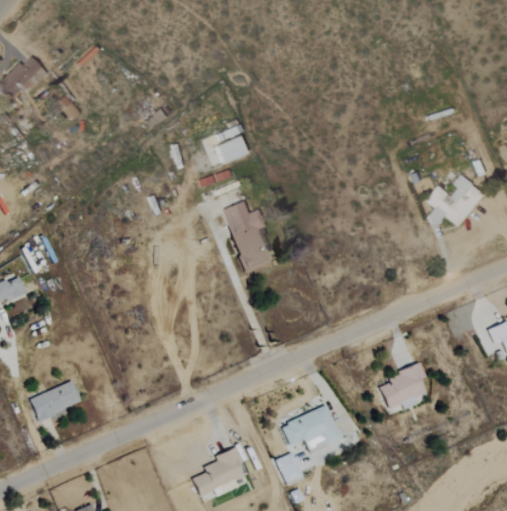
[(0,90),(10,101),(23,88),(27,93),(48,73),(31,55),(0,84),(0,90)]
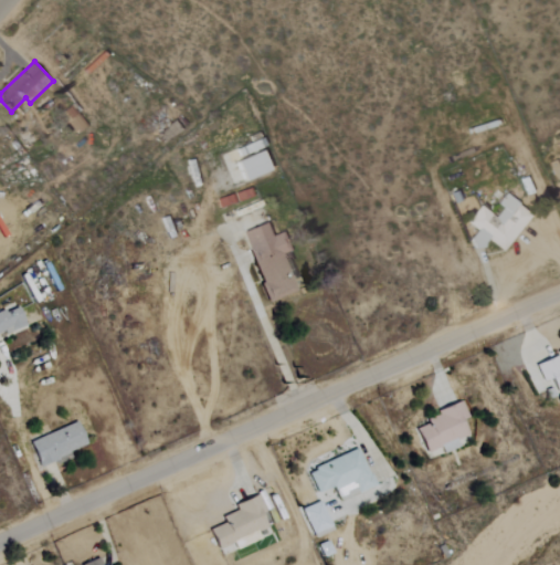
[(274,170),(266,150),(241,160),(247,180),(274,170)]
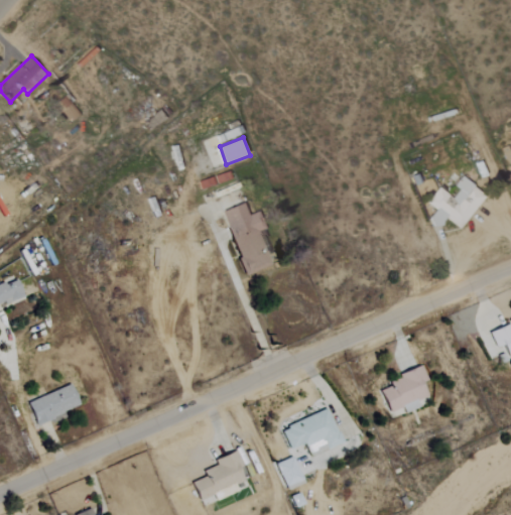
[(489,195),(464,176),(457,185),(462,189),(456,198),(441,187),(429,203),(439,210),(432,219),(442,227),(449,218),(463,229),(489,195)]
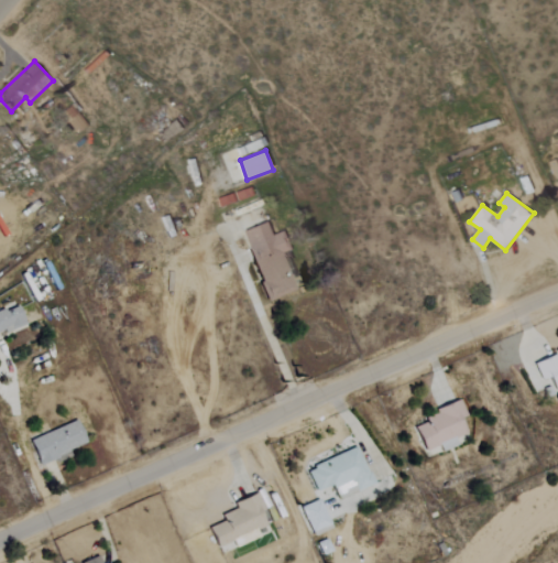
[(245,230),(272,300),(299,289),(285,252),(293,249),(285,230),(274,235),(269,222),(245,230)]
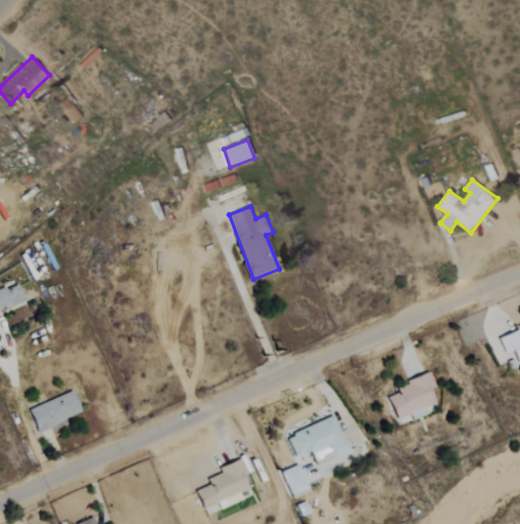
[(0,310),(7,307),(8,310),(29,301),(21,283),(0,290),(0,310)]
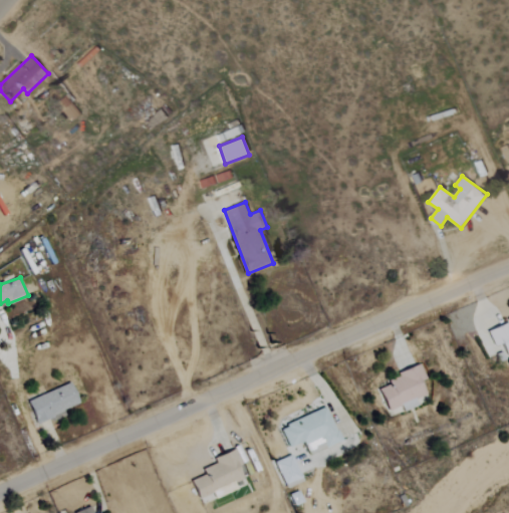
[(508,323),(492,330),(498,345),(505,343),(508,352),(508,323)]
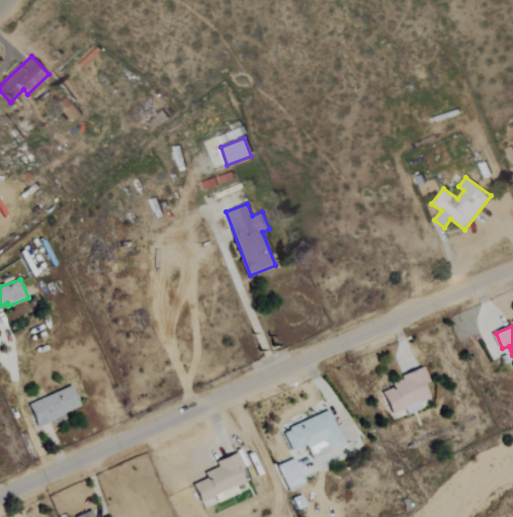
[(395,414),(408,409),(410,414),(424,409),(421,402),(431,398),(426,383),(431,381),(426,368),(393,381),(396,386),(386,391),(395,414)]
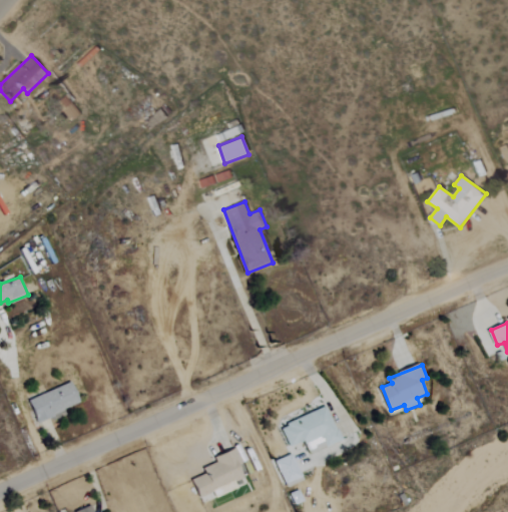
[(81,403),(74,383),(31,399),(39,422),(53,417),(54,420),(68,415),(66,409),(81,403)]
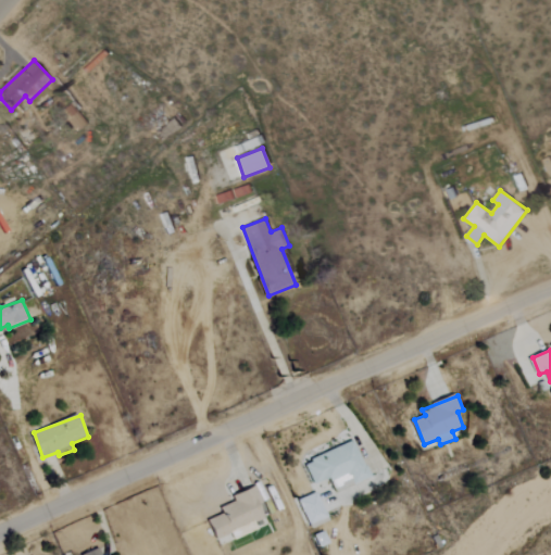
[(307,462),(316,484),(333,477),(339,492),(372,478),(357,441),(307,462)]
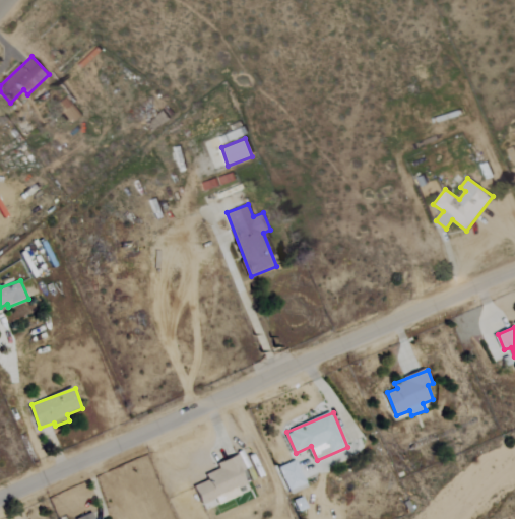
[(197,485),(204,504),(219,499),(221,504),(243,495),(240,488),(249,484),(244,471),(248,469),(242,454),(219,463),(221,468),(207,474),(210,480),(197,485)]
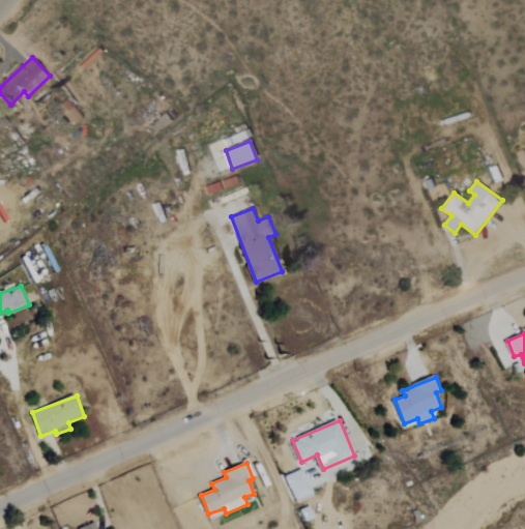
[(286,476),(298,503),(317,496),(304,468),(286,476)]
